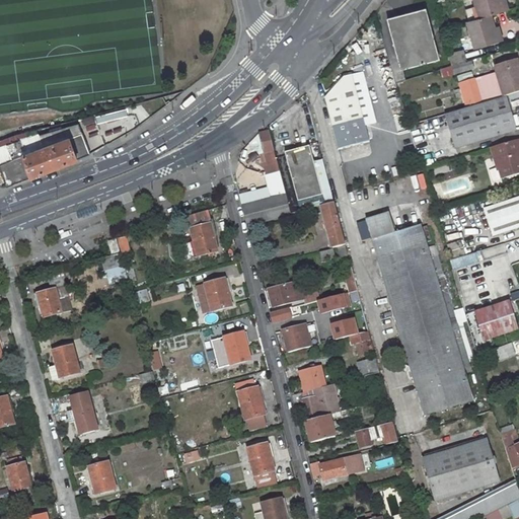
[(473,0),(479,19),(492,16),(504,12),(501,1),(500,0),(473,0)]
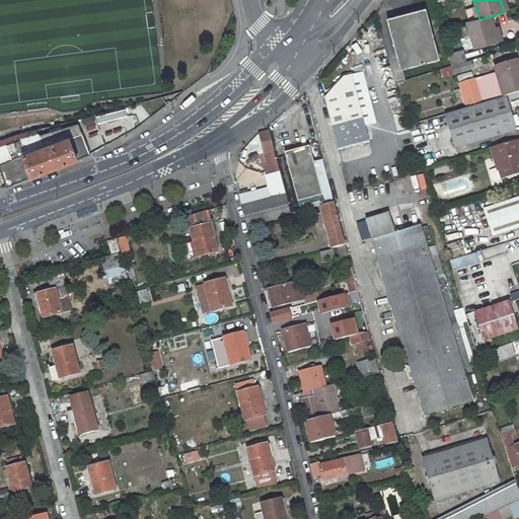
[(424,6),(387,16),(403,70),(439,60),(424,6)]
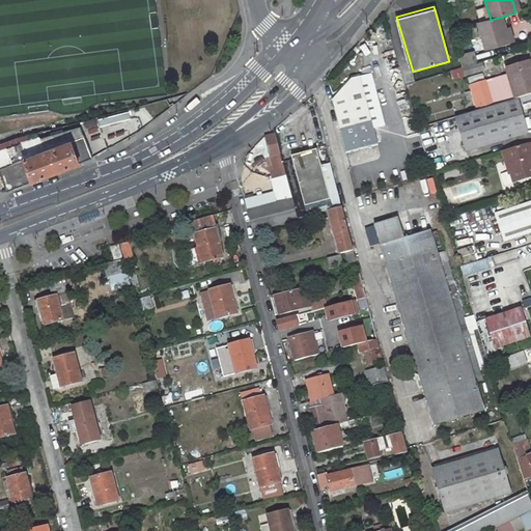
[(413,72),(396,17),(385,20),(401,75),(413,72)]
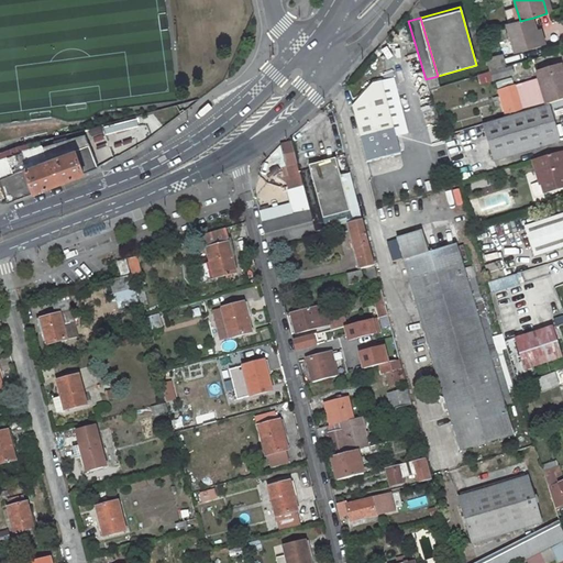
[(516,53),(541,46),(537,30),(533,18),(520,21),(507,24),(516,53)]
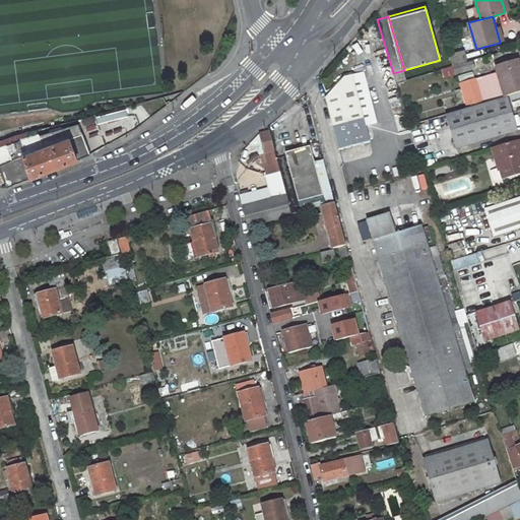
[(505,41),(501,26),(496,27),(500,43),(505,41)]
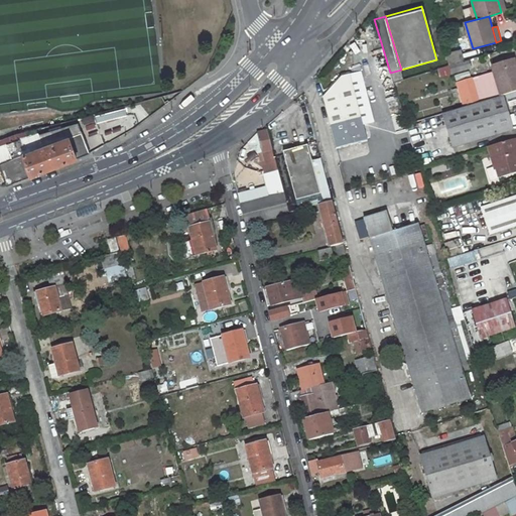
[(472,58),(452,65),(454,74),(475,68),(472,58)]
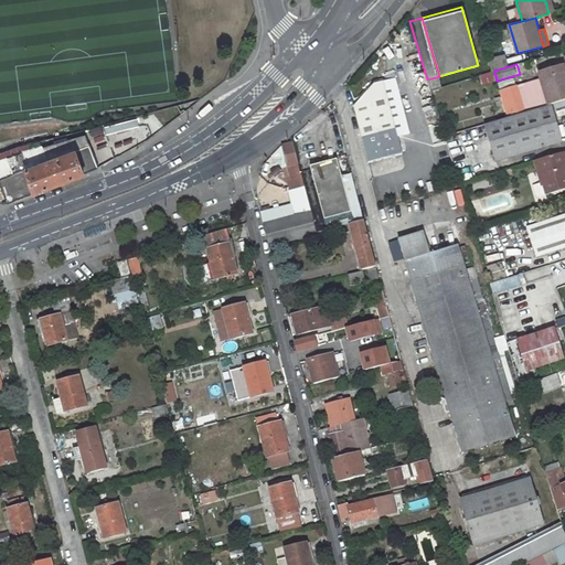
[(553,104),(564,100),(564,66),(541,74),(542,78),(551,105),(553,104)]
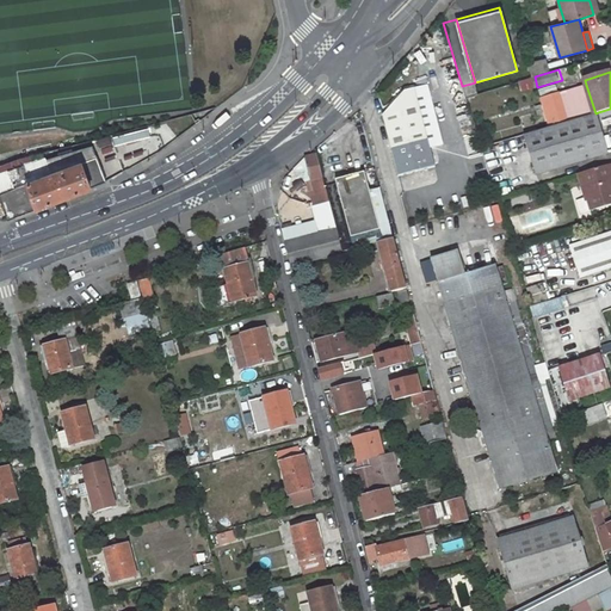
[(556,84),(539,88),(541,96),(559,92),(556,84)]
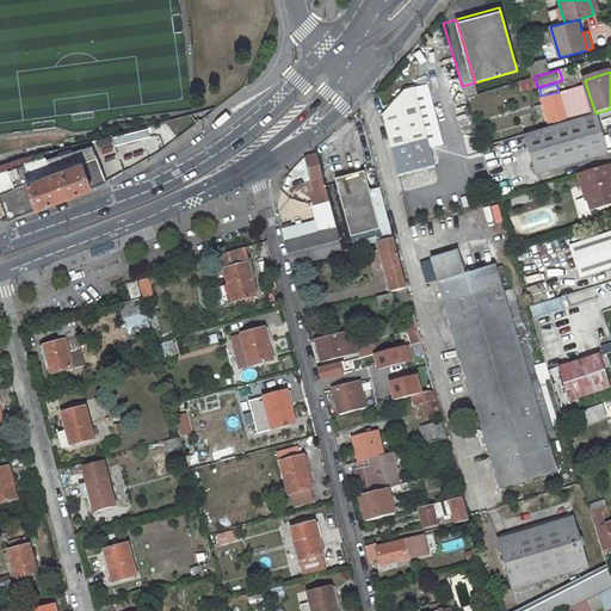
[(586,85),(547,97),(555,125),(596,113),(586,85)]
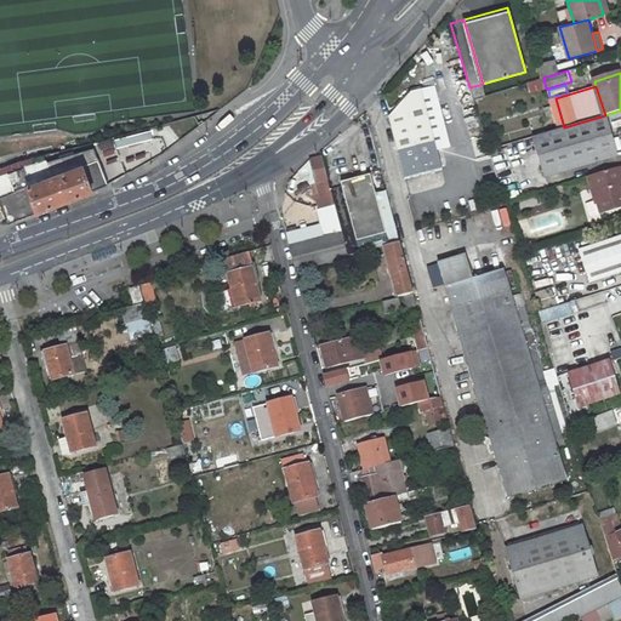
[(440,169),(420,89),(411,91),(388,117),(405,178),(440,169)]
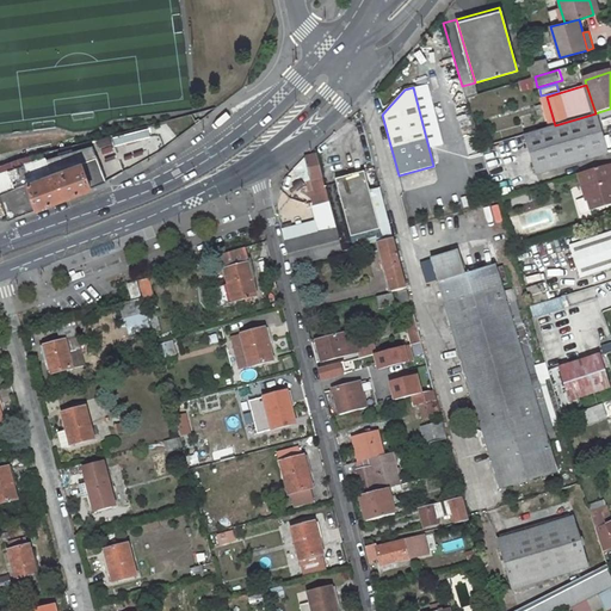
[(598,112),(596,113),(555,125),(524,134),(536,176),(610,154),(598,112)]
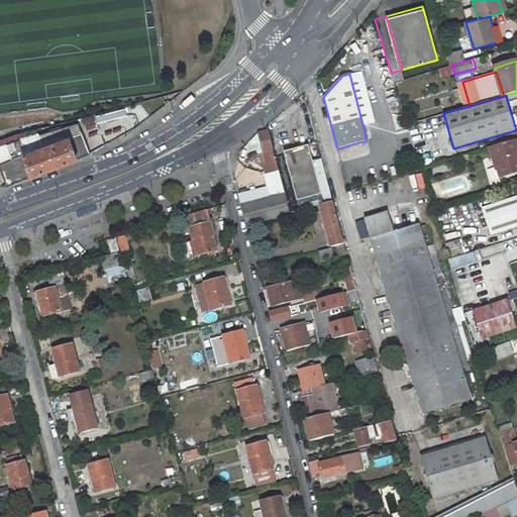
[(0,166),(7,185),(77,159),(91,153),(80,122),(38,134),(18,139),(0,145),(0,166)]
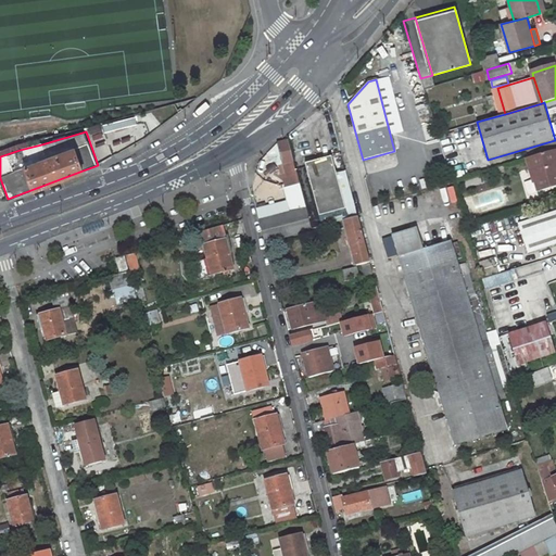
[(463,154),(475,152),(472,139),(460,141),(463,154)]
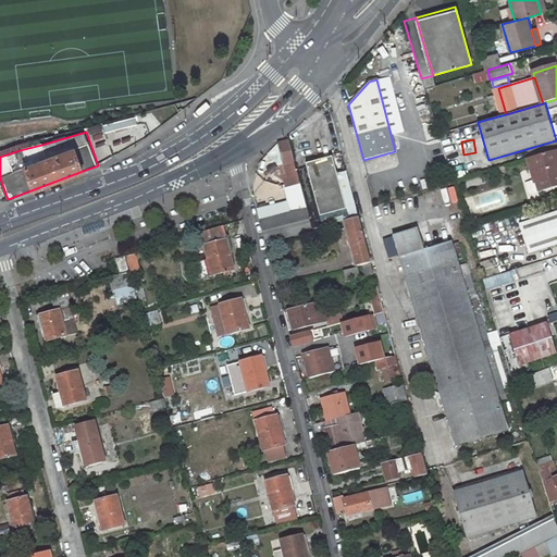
[(265,243),(311,231),(287,141),(277,144),(285,176),(282,177),(285,190),(283,190),(289,213),(260,221),(265,243)]
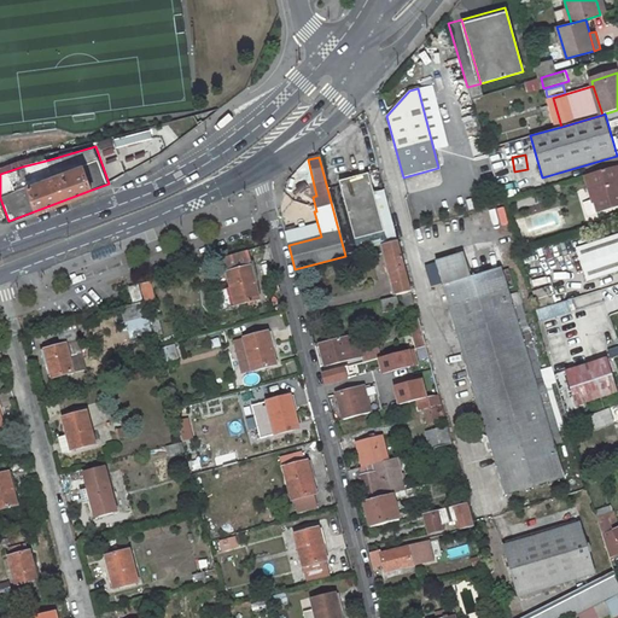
[(598,213),(617,205),(617,164),(584,175),(593,203),(594,202),(598,213)]
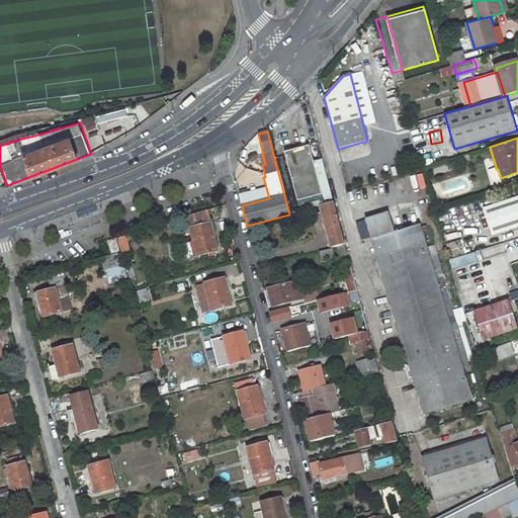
[(282,153),(279,142),(272,144),(275,154),(282,153)]
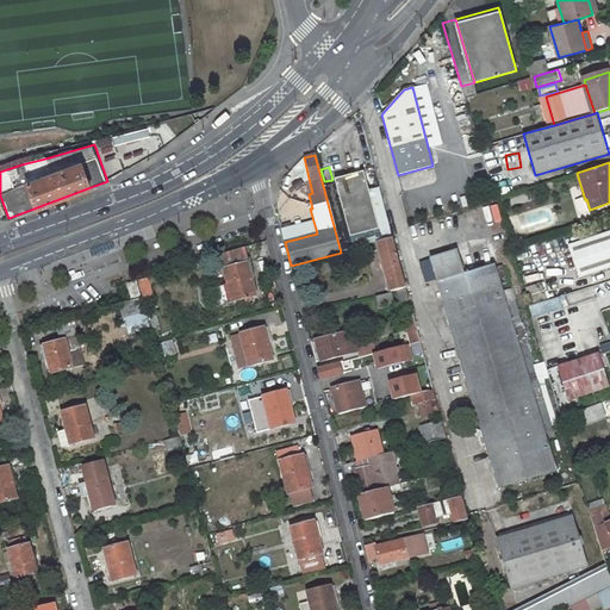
[(335,181),(350,238),(379,230),(363,173),(335,181)]
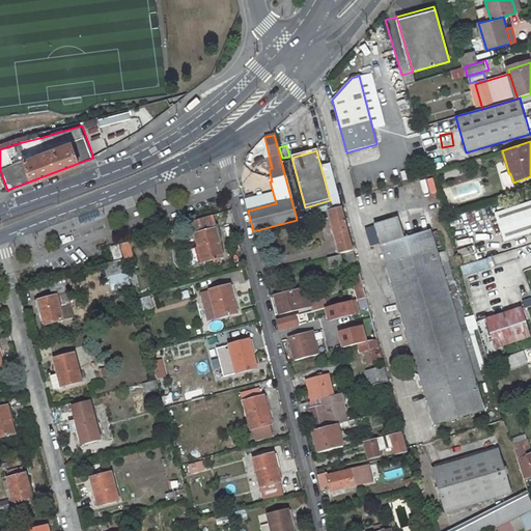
[(530,200),(495,213),(503,241),(530,231),(530,200)]
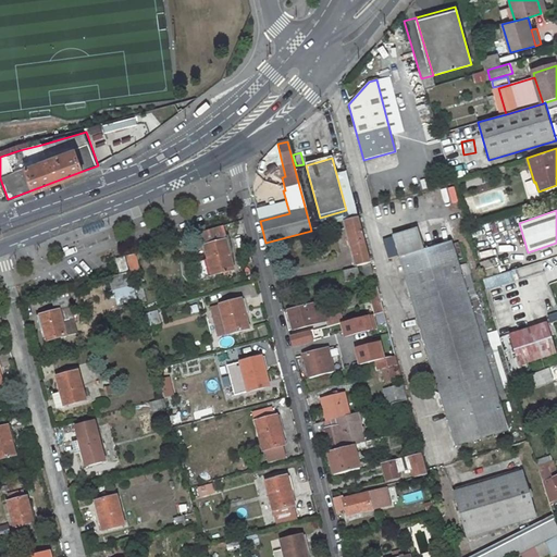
[(345,222),(357,267),(370,263),(358,219),(345,222)]
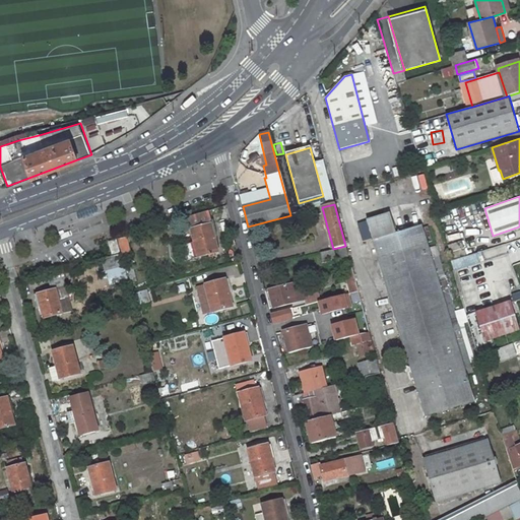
[(367,223),(374,243),(420,228),(414,208),(367,223)]
